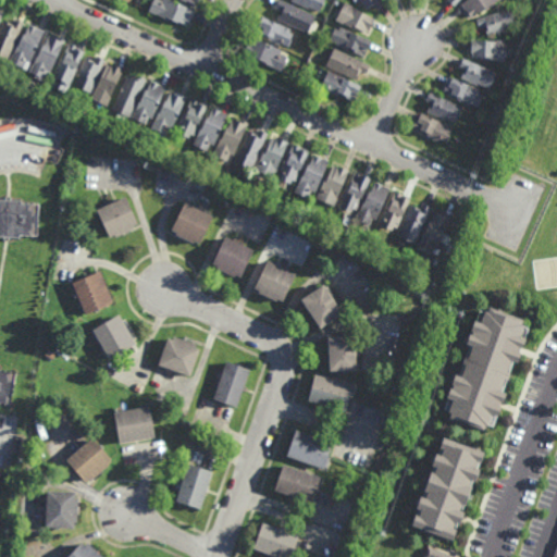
[(173,0),(195,10),(188,26),(178,22),(177,23),(149,10),(153,0),(173,0)]
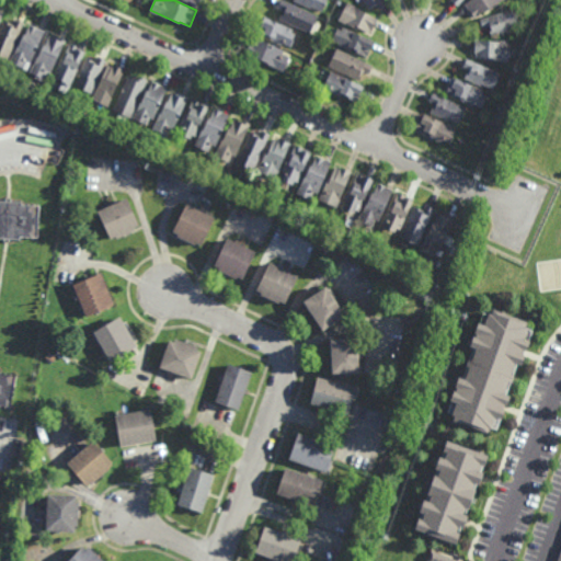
[(310,33),(278,19),(284,9),(277,6),(279,0),(286,0),(318,14),(310,33)]
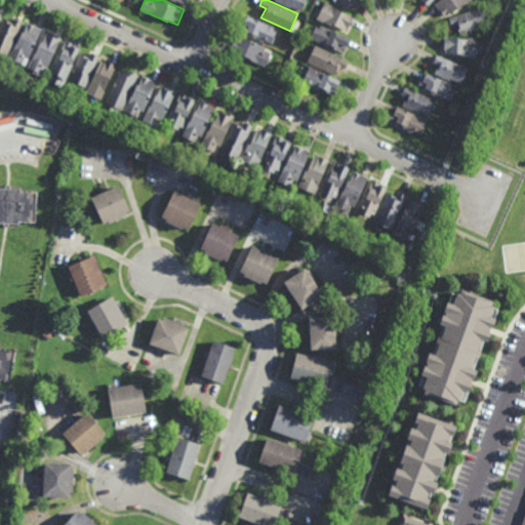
[(307,0),(301,10),(293,6),(292,8),(274,0),(307,0)]
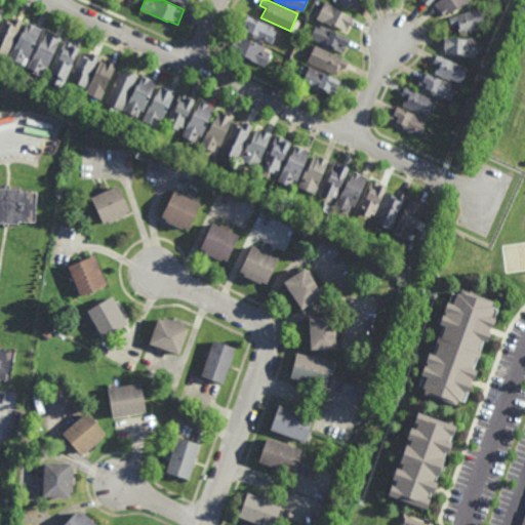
[(362,0),(364,2),(357,7),(354,4),(346,9),(338,0),(362,0)]
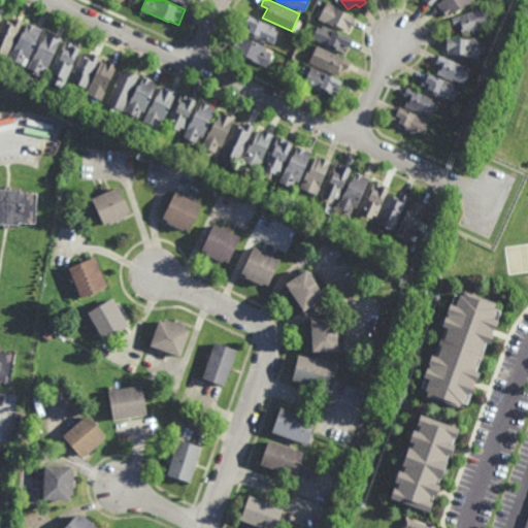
[(472,0),(466,5),(465,4),(456,11),(455,10),(447,17),(437,4),(442,0),(472,0)]
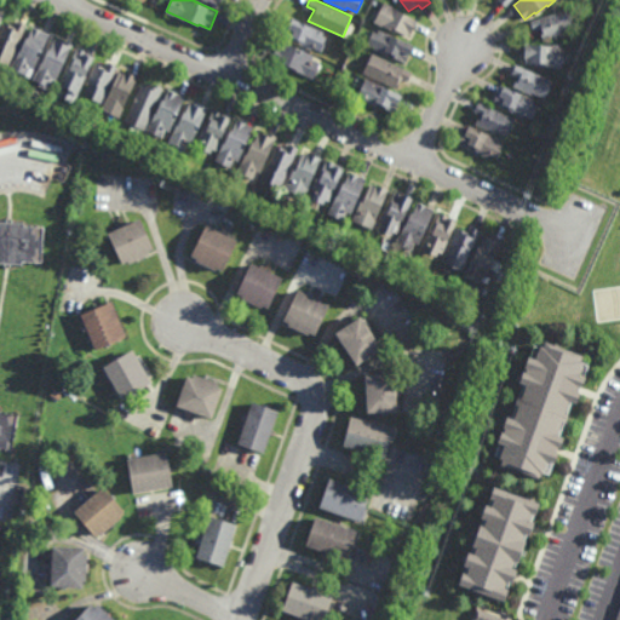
[(412,33),(409,32),(408,35),(399,30),(397,33),(374,21),(385,3),(419,21),(412,33)]
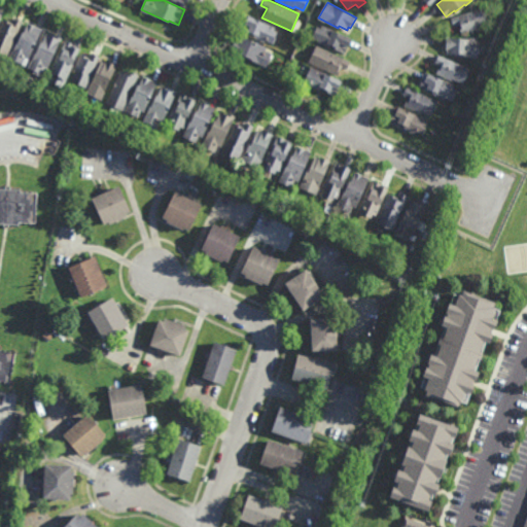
[(477,27),(478,29),(461,34),(458,25),(454,26),(451,18),(483,7),(488,23),(477,27)]
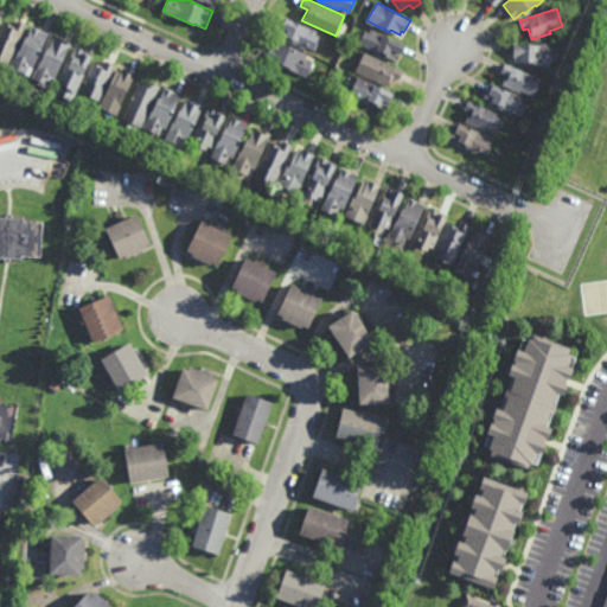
[(304,25),(318,31),(315,36),(320,37),(315,50),(306,46),(305,49),(294,44),(295,42),(276,33),(283,17),(304,25)]
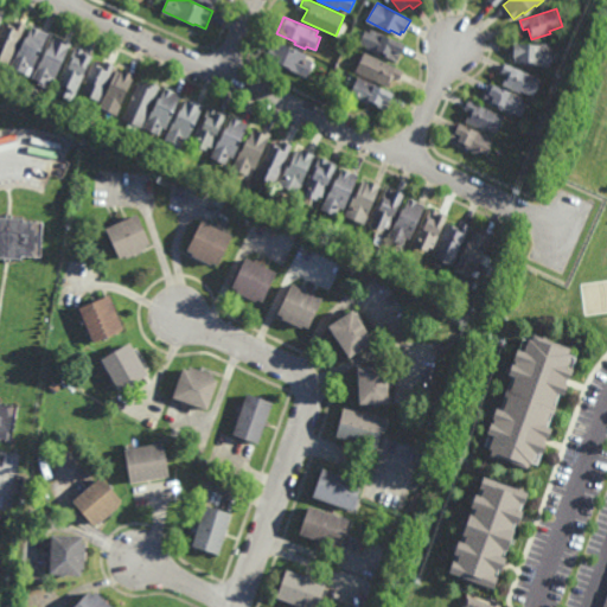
[(8,63),(0,58),(0,30),(5,20),(14,25),(17,20),(26,24),(8,63)]
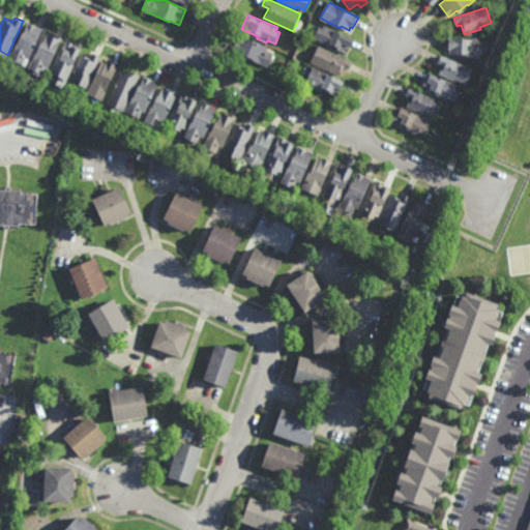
[(29,57),(25,56),(22,63),(9,57),(16,42),(18,42),(23,31),(24,32),(28,23),(41,28),(29,57)]
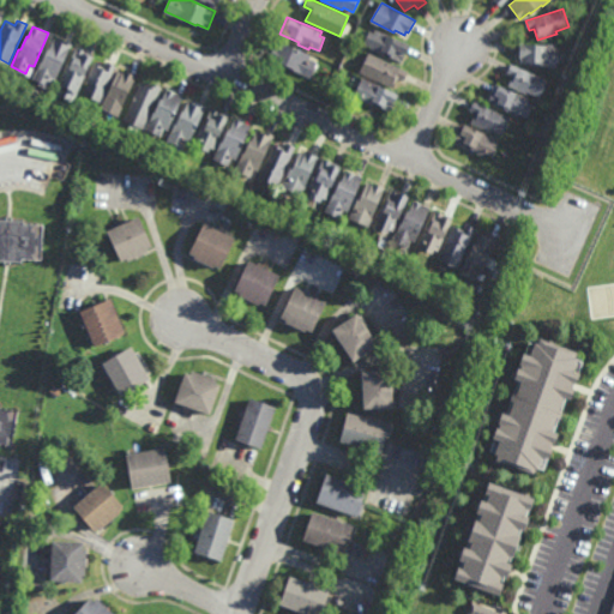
[(411,46),(408,55),(405,54),(402,61),(383,53),(381,54),(371,49),(372,47),(363,42),(366,36),(367,36),(369,31),(373,32),(375,29),(411,46)]
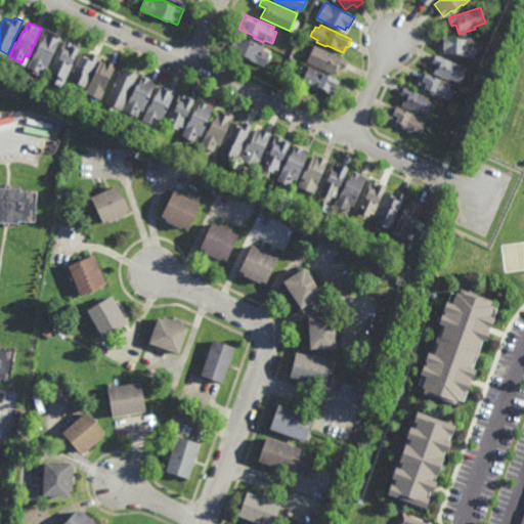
[(52,35),(53,33),(61,37),(47,67),(43,64),(39,74),(33,71),(34,69),(27,66),(31,57),(32,58),(40,40),(42,41),(46,32),(52,35)]
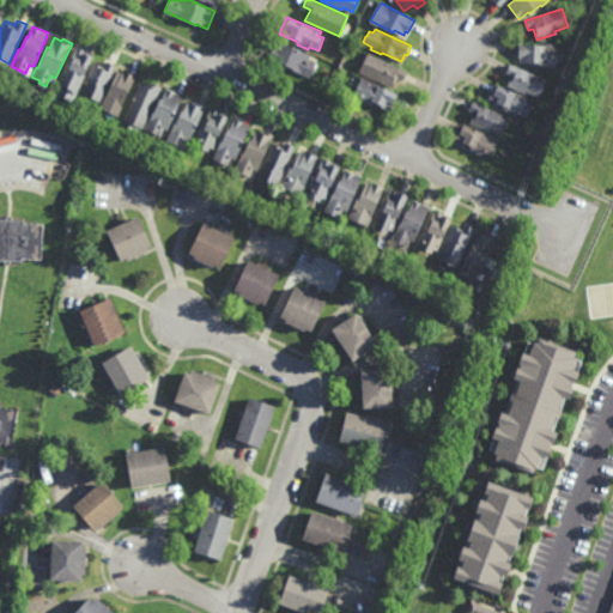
[(310,77),(292,70),(293,67),(279,61),(280,60),(269,55),(277,38),(311,54),(309,59),(317,61),(310,77)]
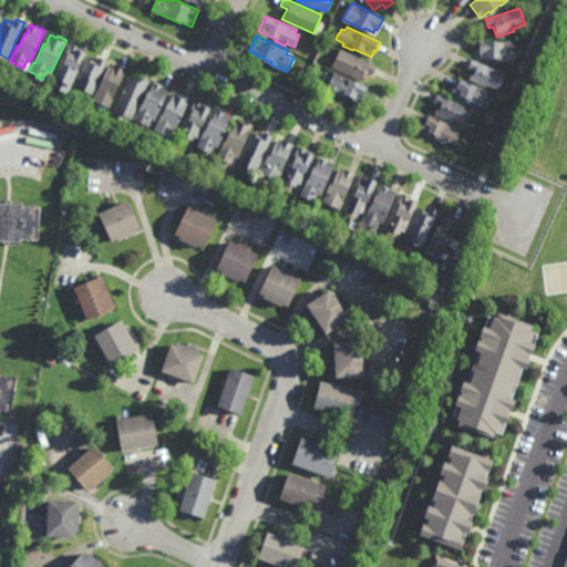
[(514,61),(490,60),(490,58),(482,58),(482,53),(480,53),(480,40),(515,42),(514,61)]
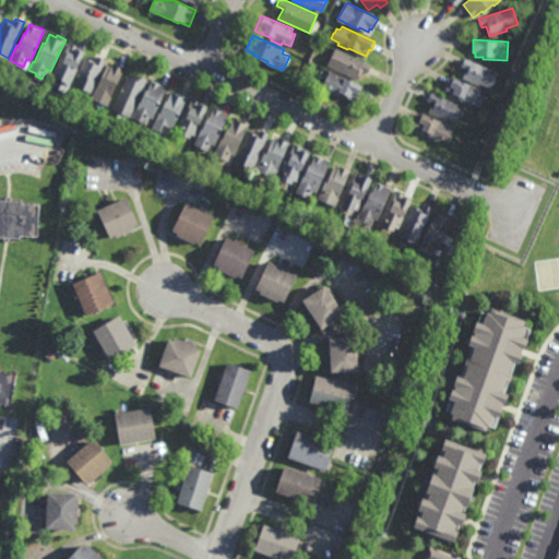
[(69,85),(66,92),(58,87),(61,80),(55,76),(58,69),(55,68),(60,58),(61,59),(70,42),(86,49),(69,85)]
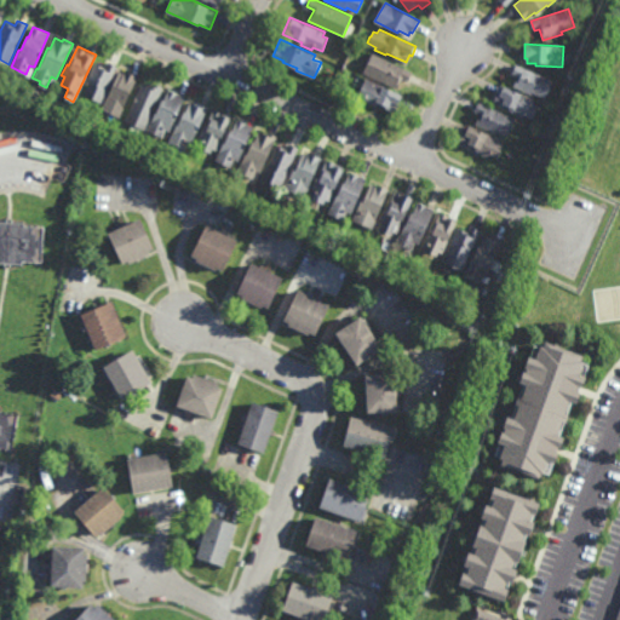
[(408,81),(403,79),(399,89),(363,72),(372,52),(413,72),(408,81)]
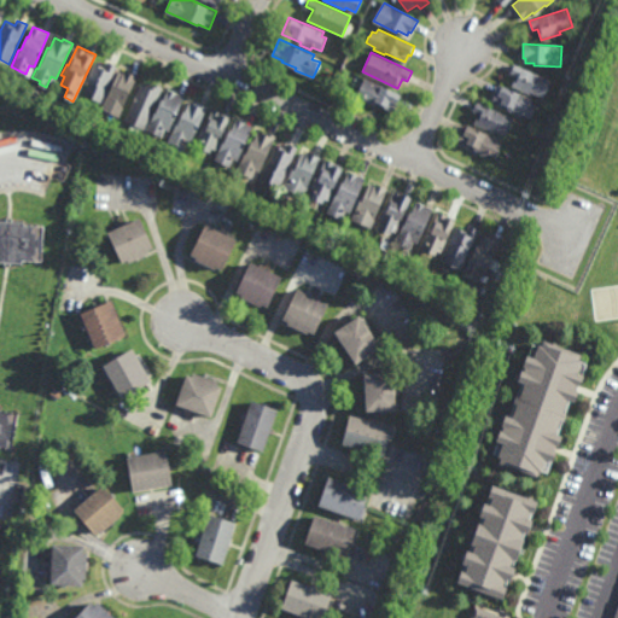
[(117,64),(116,68),(117,68),(116,73),(114,71),(101,101),(83,93),(88,85),(86,83),(95,62),(103,64),(101,65),(105,66),(109,60),(117,64)]
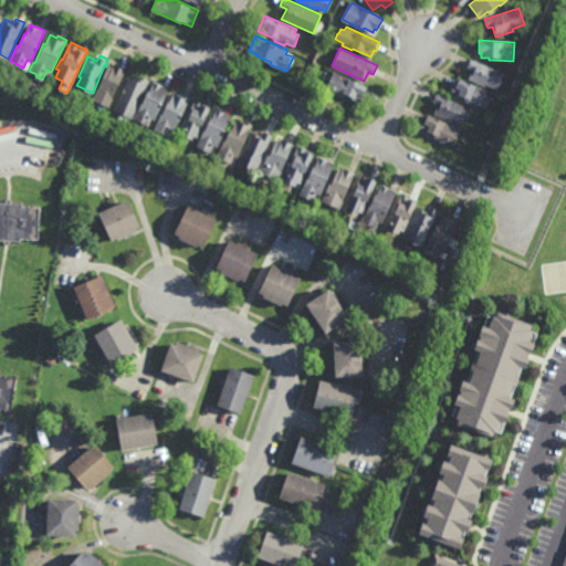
[(498,90),(486,84),(485,86),(469,79),(473,70),(468,67),(471,59),(505,74),(498,90)]
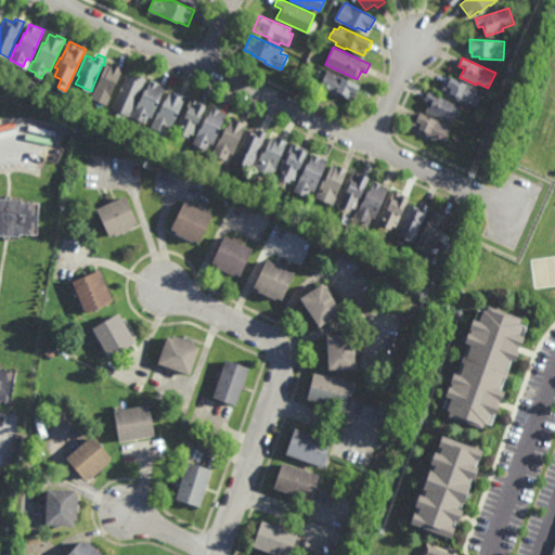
[(125,65),(107,104),(90,97),(94,87),(95,88),(106,63),(111,65),(112,63),(115,64),(116,61),(125,65)]
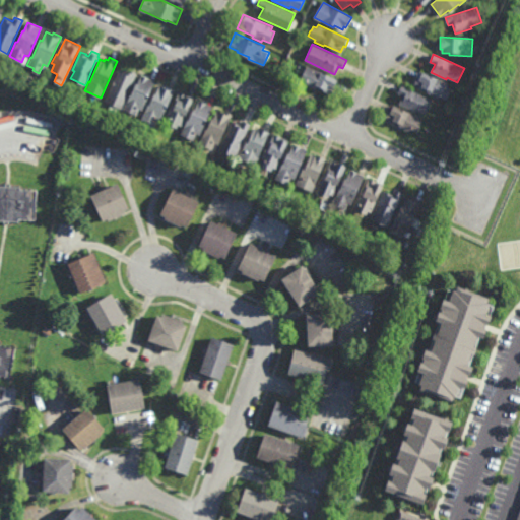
[(332,94),(301,80),(307,65),(339,80),(332,94)]
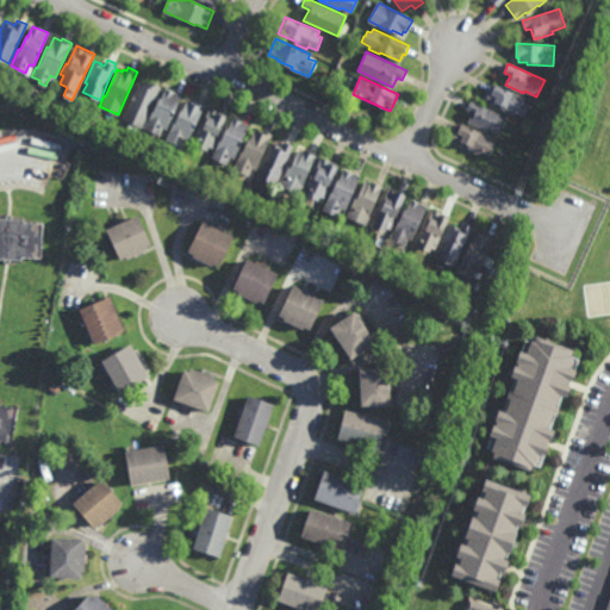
[(161,85),(142,126),(123,118),(139,82),(143,83),(145,81),(149,82),(150,80),(161,85)]
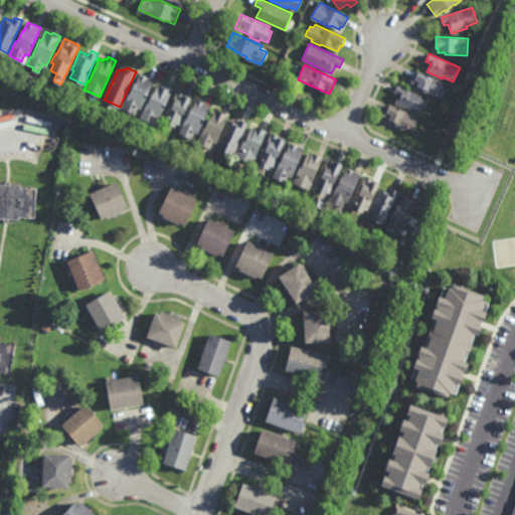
[(443,99),(435,96),(434,98),(425,94),(425,93),(409,84),(416,69),(448,84),(444,92),(446,93),(443,99)]
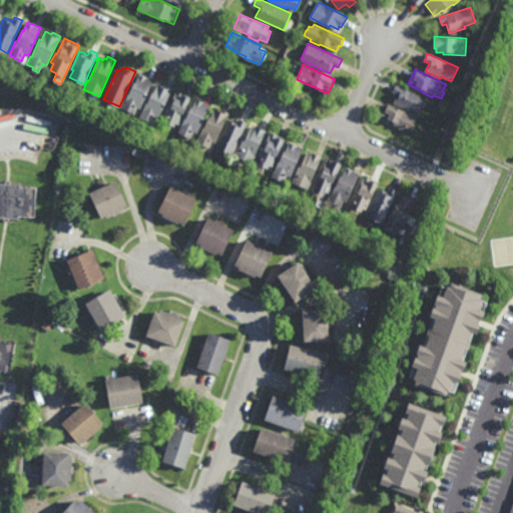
[(140,108),(137,106),(134,113),(121,107),(127,93),(128,93),(134,82),(135,82),(139,73),(153,79),(140,108)]
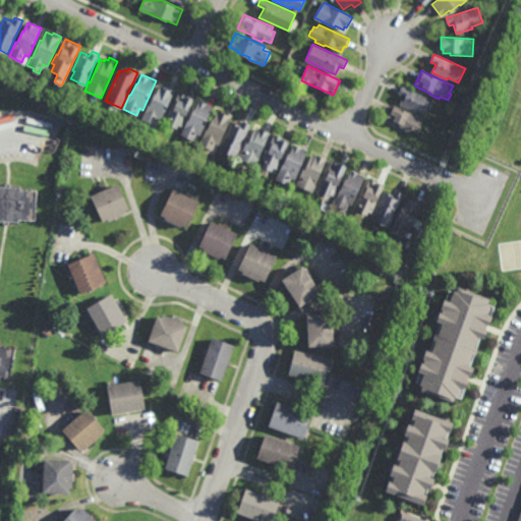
[(166,89),(168,85),(175,90),(160,120),(157,119),(152,129),(146,126),(148,123),(140,119),(154,93),(156,94),(160,84),(166,89)]
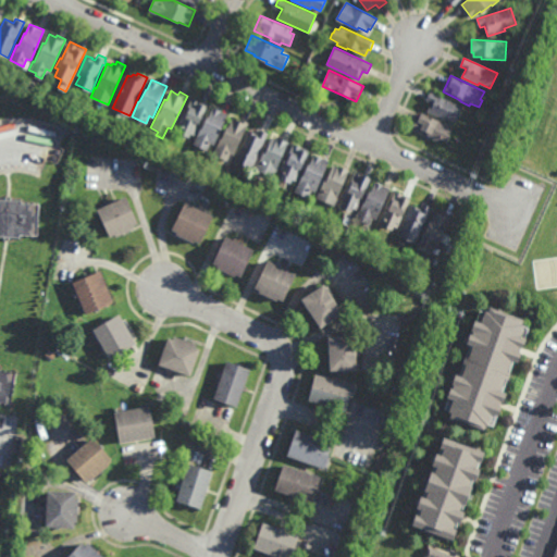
[(456,122),(447,118),(446,120),(428,111),(432,101),(426,99),(430,91),(462,107),(456,122)]
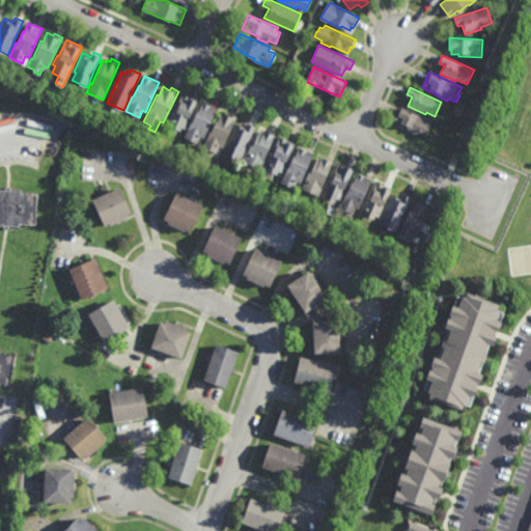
[(185,129),(182,127),(179,131),(169,126),(172,119),(169,118),(174,108),(175,109),(183,92),(197,100),(196,103),(197,103),(185,129)]
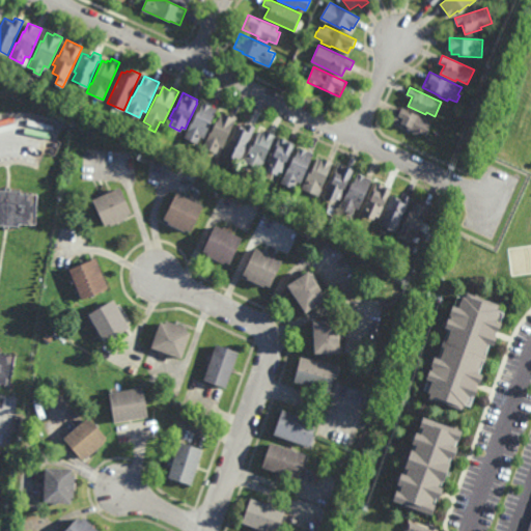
[(203,138),(200,137),(197,143),(184,137),(193,117),(194,118),(197,110),(199,111),(203,102),(217,108),(203,138)]
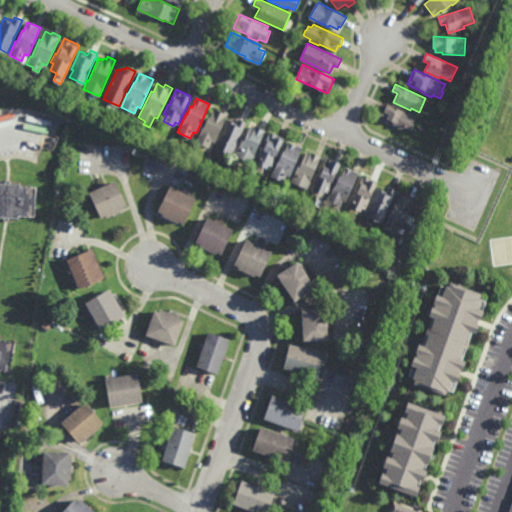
[(411,130),(404,127),(403,129),(394,125),(395,123),(378,116),(385,101),(413,114),(412,117),(415,119),(413,124),(414,124),(411,130)]
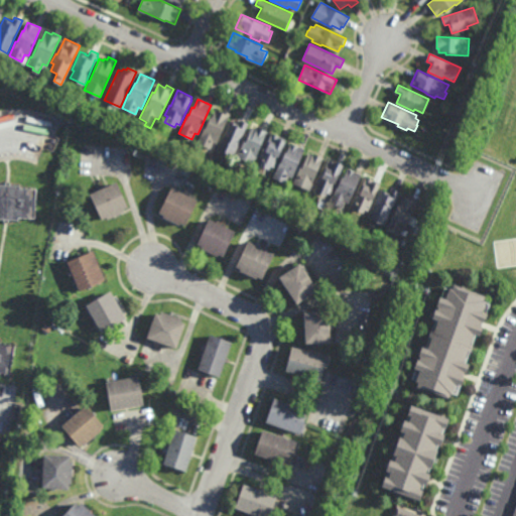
[(222,111),(222,110),(230,113),(216,143),(213,142),(210,148),(198,142),(206,124),(207,124),(211,115),(212,115),(216,109),(222,111)]
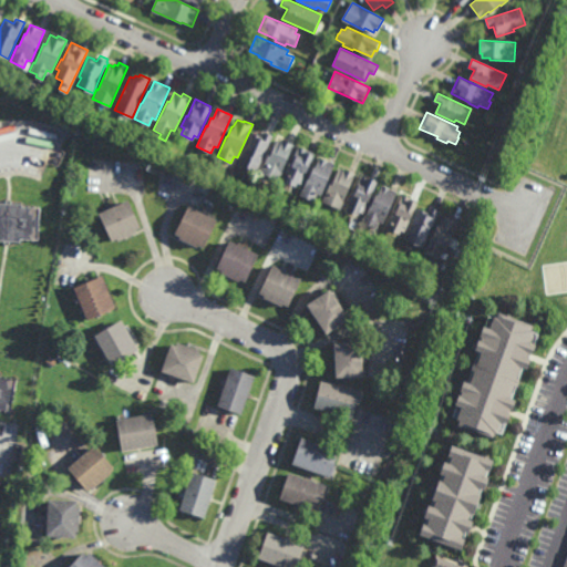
[(256,172),(238,164),(253,131),(263,136),(265,131),(272,134),(256,172)]
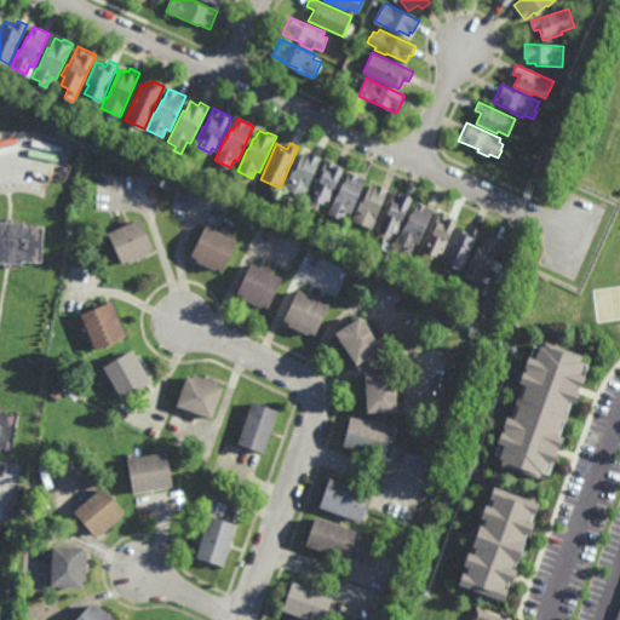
[(321,156),(304,196),(283,188),(287,178),(290,179),(298,159),(299,160),(303,151),(308,154),(309,151),(321,156)]
